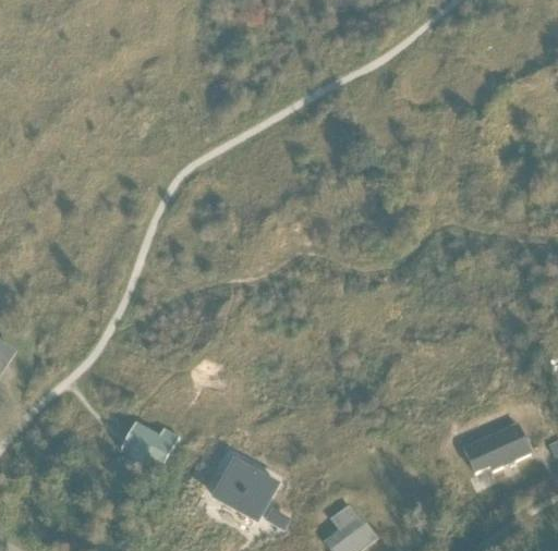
[(0,371),(14,351),(0,341),(0,371)]
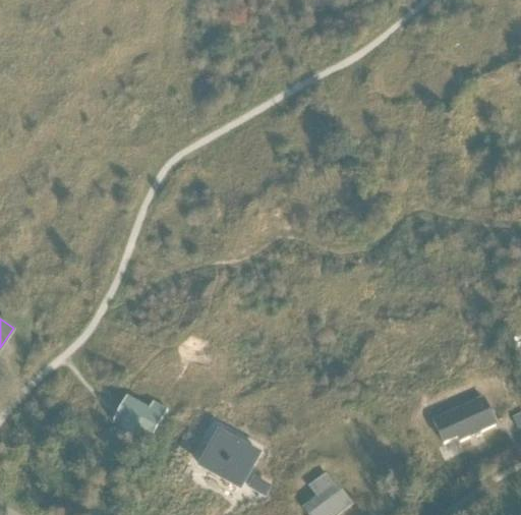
[(127,394),(128,393),(126,393),(113,417),(114,418),(115,417),(122,421),(120,424),(133,432),(135,428),(150,437),(150,438),(151,438),(168,406),(167,406),(167,407),(154,400),(155,399),(154,398),(149,406),(127,394)]
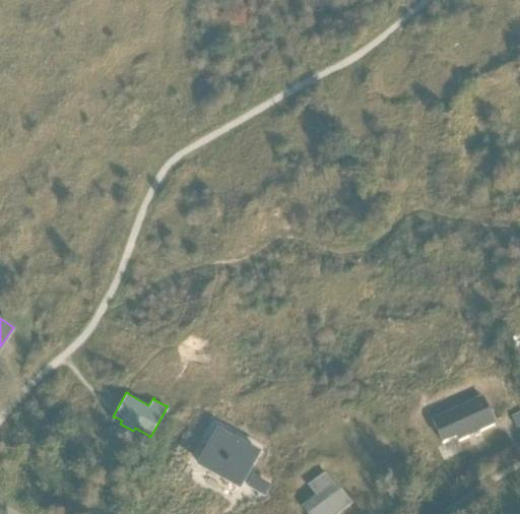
[(482,394),(432,416),(443,440),(456,433),(459,438),(495,421),(482,394)]
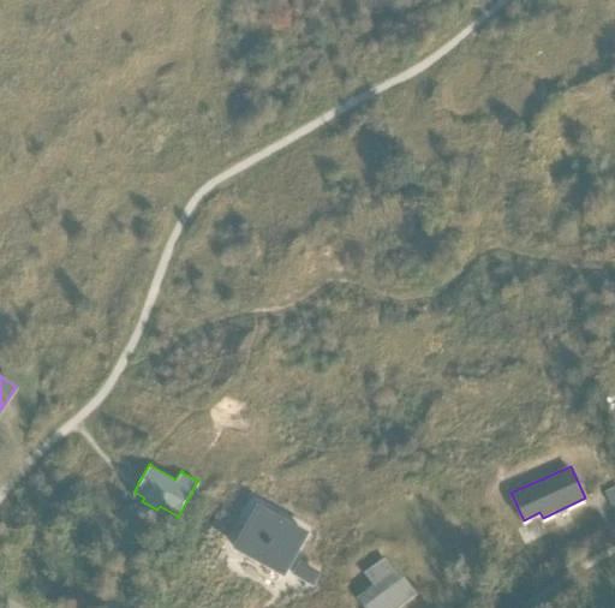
[(614,483),(604,489),(610,500),(614,498),(614,483)]
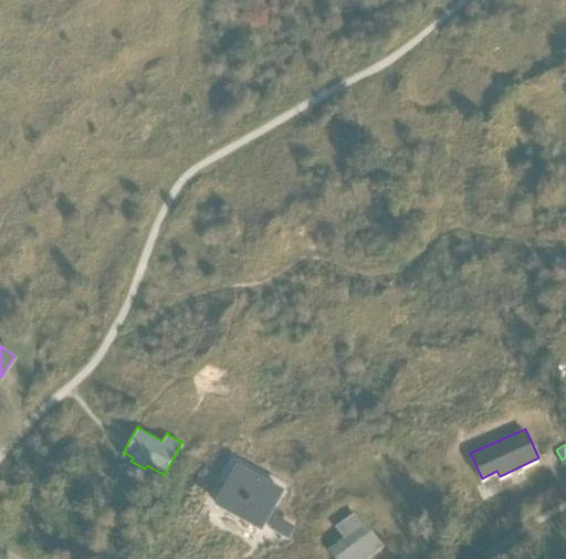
[(231,488),(221,507),(245,520),(248,519),(262,527),(282,489),(238,465),(226,486),(231,488)]
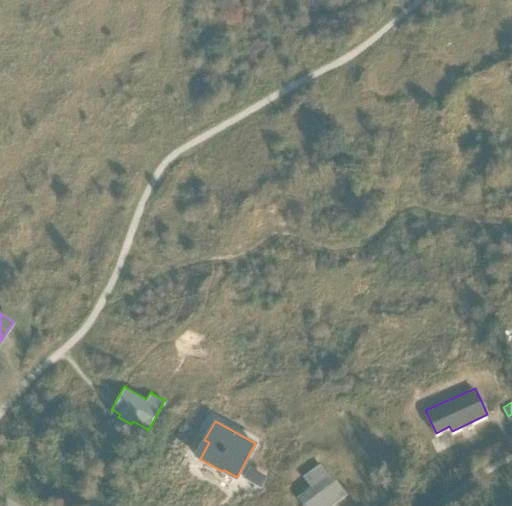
[(305,475),(312,485),(298,496),(306,505),(327,505),(345,493),(329,472),(327,474),(320,464),(305,475)]
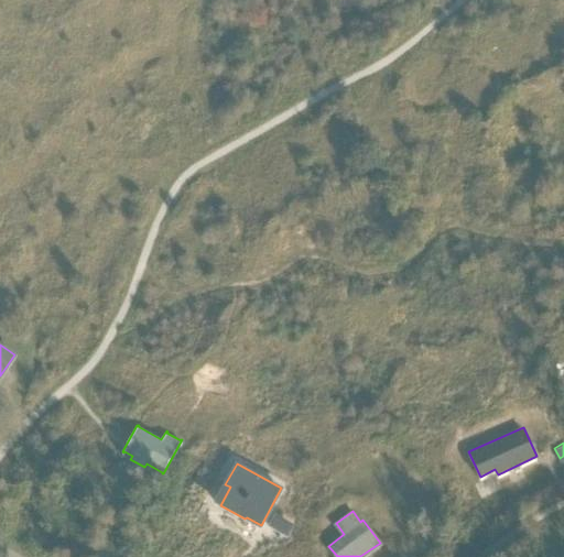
[(275,515),(271,525),(286,534),(292,524),(275,515)]
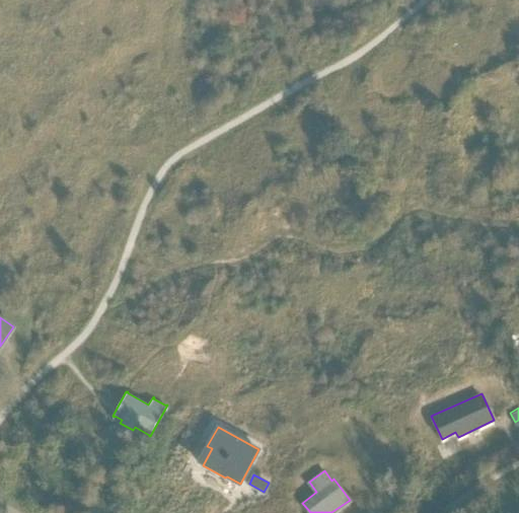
All buildings are outlined.
